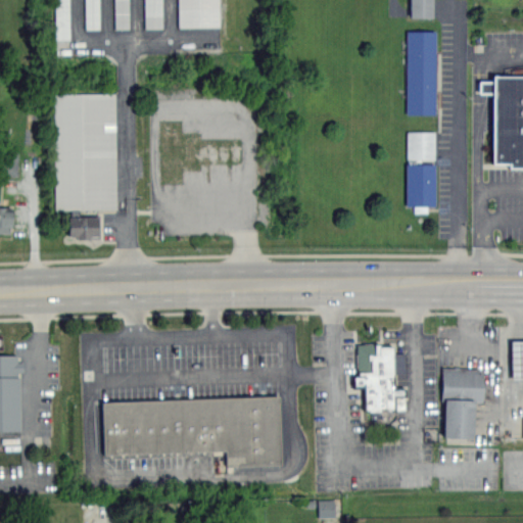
[(67,0),(53,0),(53,40),(68,40),(67,0)]
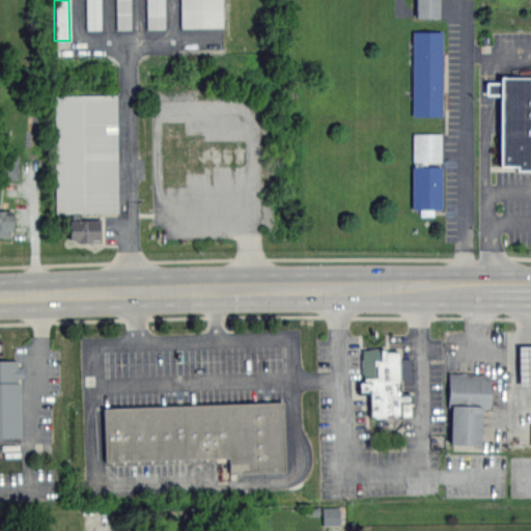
[(85,0),(86,30),(101,30),(100,0),(85,0)]
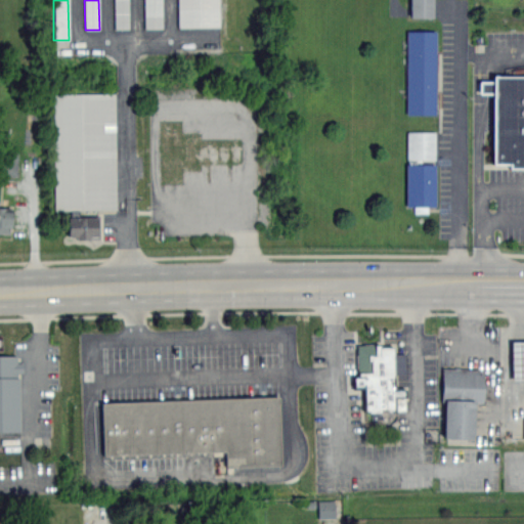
[(128,0),(114,0),(115,29),(129,29),(128,0)]
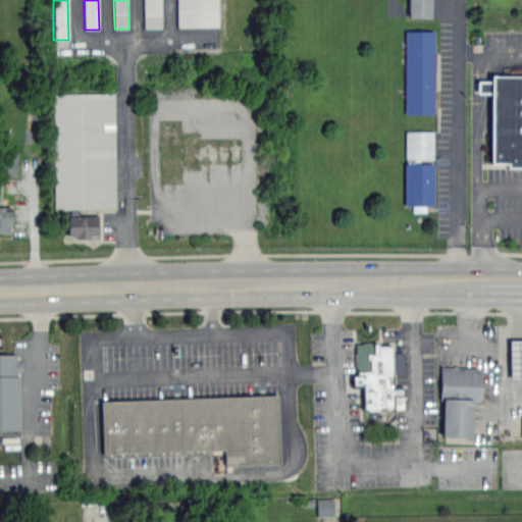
[(144,0),(145,29),(161,29),(161,0),(144,0)]
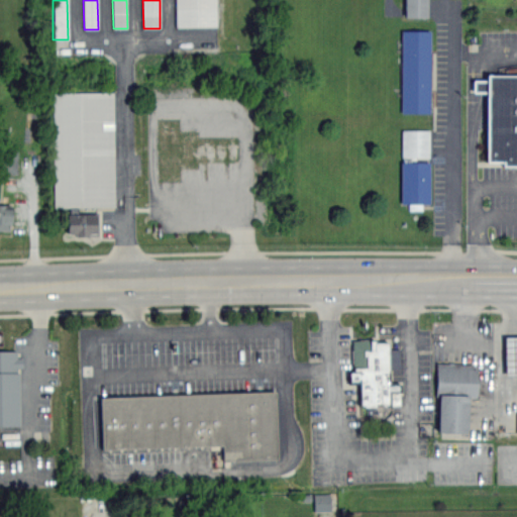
[(216,0),(176,0),(177,27),(217,26),(216,0)]
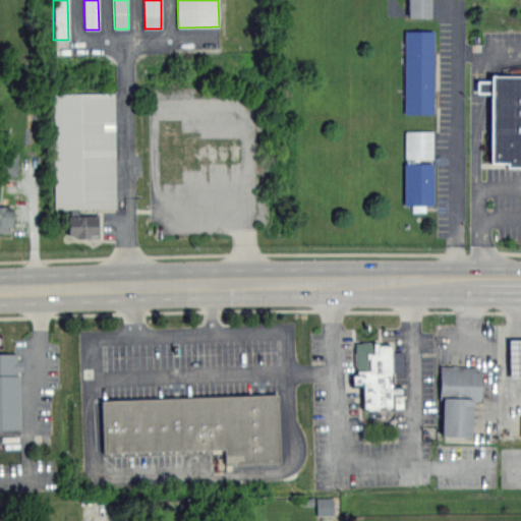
[(431,0),(408,0),(408,19),(432,19),(431,0)]
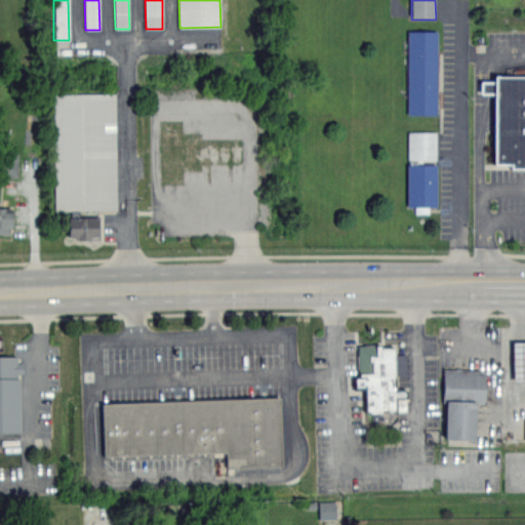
[(407,115),(438,115),(439,31),(408,31),(407,115)]
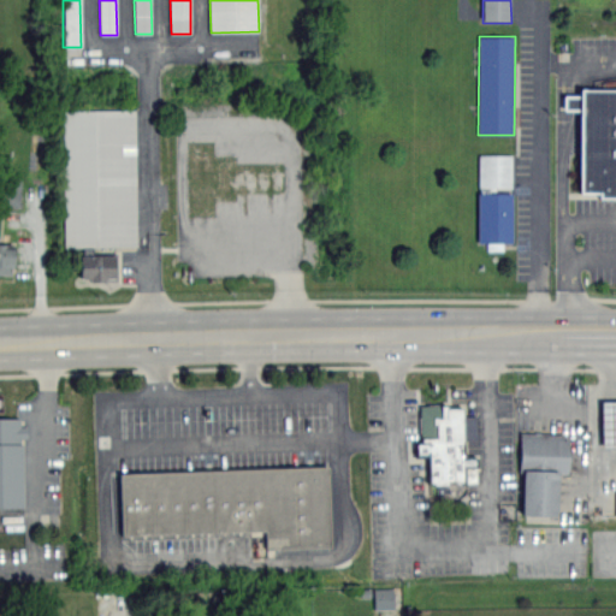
[(615,88),(615,197),(597,197),(598,191),(578,191),(579,108),(564,108),(564,95),(579,95),(579,88),(615,88)]
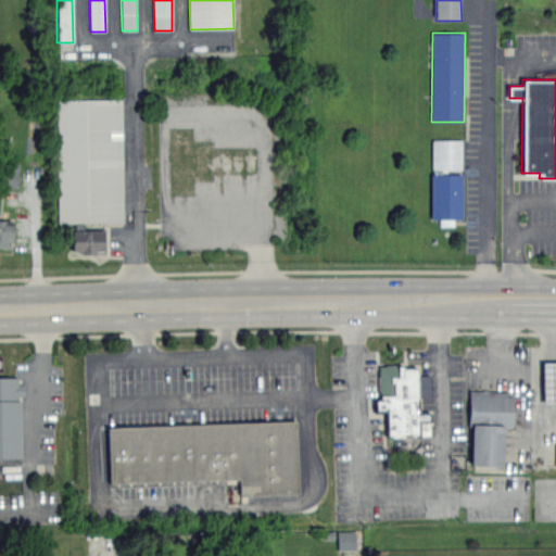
[(83,224),(83,230),(104,230),(104,252),(81,253),(81,251),(73,251),(72,224),(58,224),(57,99),(122,99),(123,223),(83,224)]
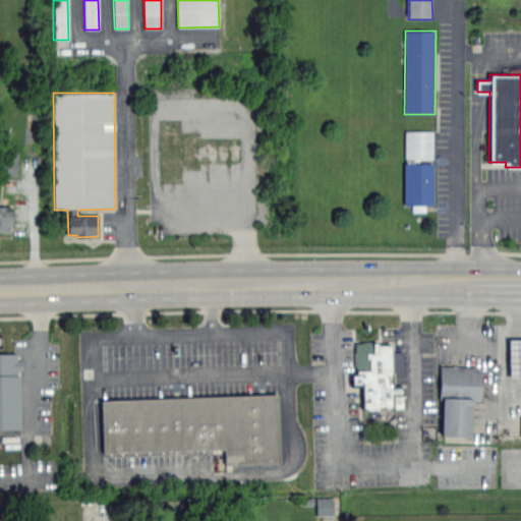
[(424,208),(412,208),(412,204),(404,204),(405,164),(413,164),(413,158),(405,158),(405,131),(431,131),(431,158),(418,158),(418,164),(430,164),(430,204),(424,204),(424,208)]
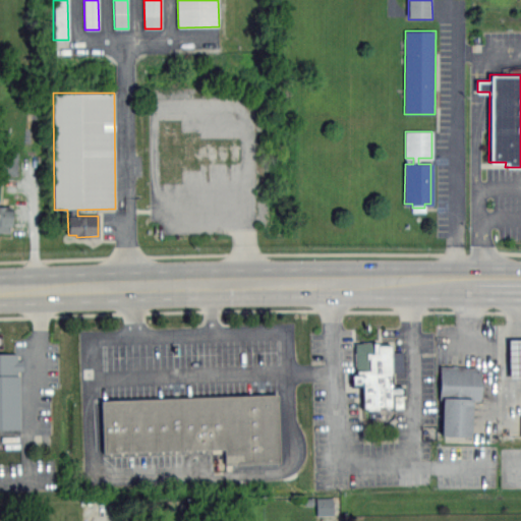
[(18,175),(17,152),(2,153),(3,175),(18,175)]
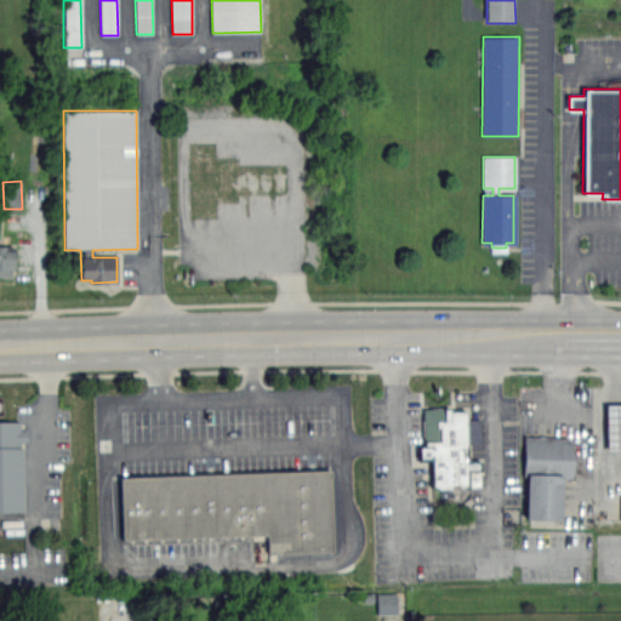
[(11,278),(0,277),(0,246),(13,246),(11,278)]
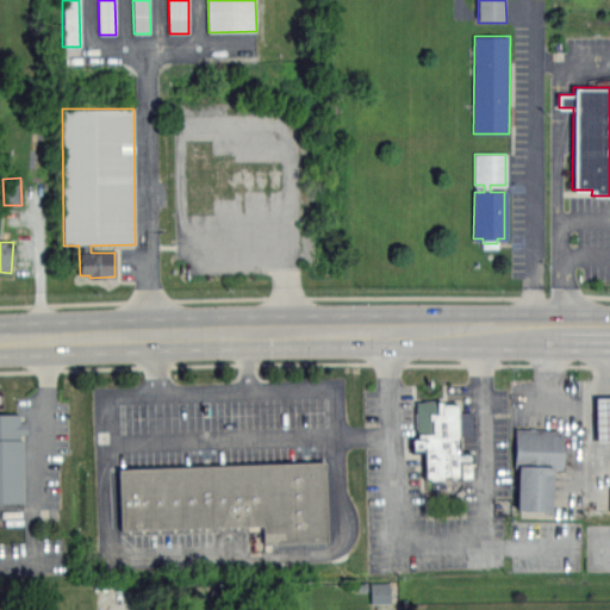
[(609,394),(595,394),(595,440),(609,440),(609,394)]
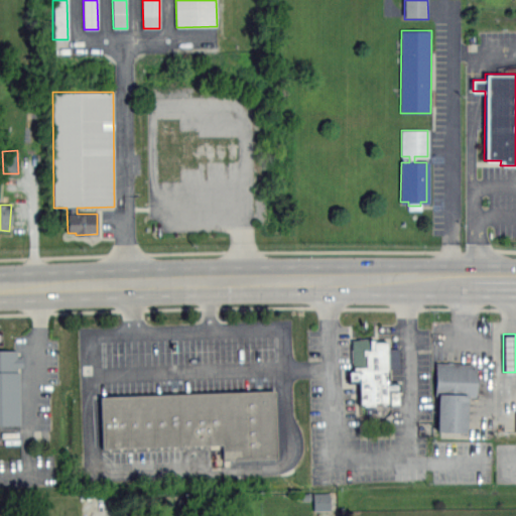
[(386,338),(351,339),(352,381),(359,381),(360,405),(396,404),(396,383),(387,384),(387,367),(399,367),(398,349),(387,349),(386,338)]
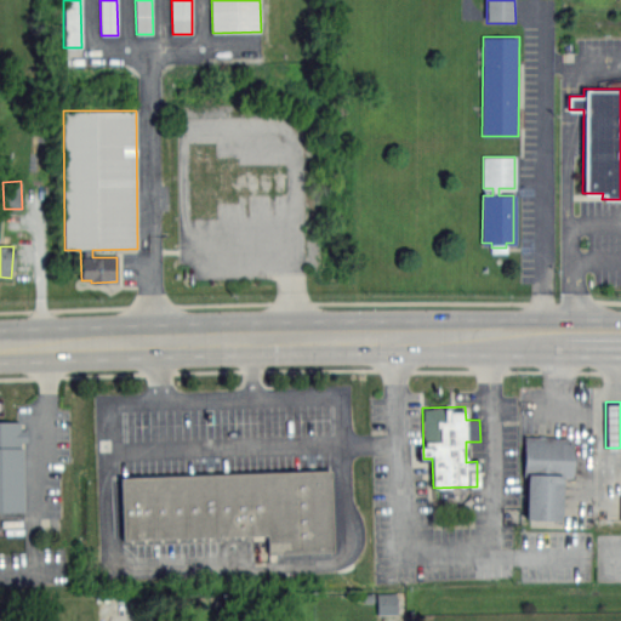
[(0,512),(26,512),(24,419),(18,419),(0,419),(0,512)]
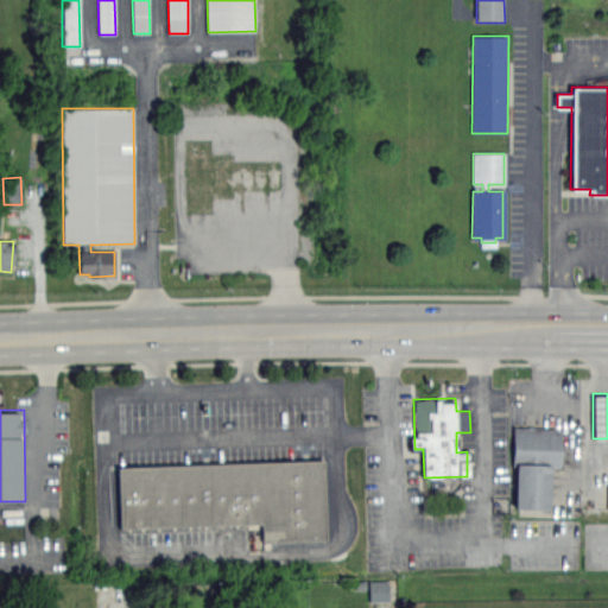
[(512,508),(519,508),(552,508),(553,466),(563,466),(563,426),(513,426),(512,508)]
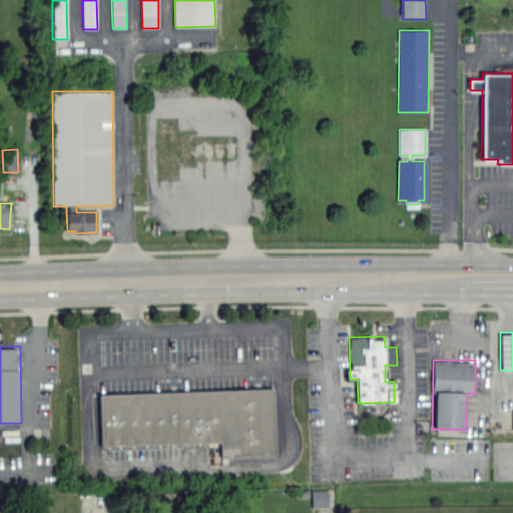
[(99,391),(100,444),(220,442),(221,456),(275,456),(274,388),(99,391)]
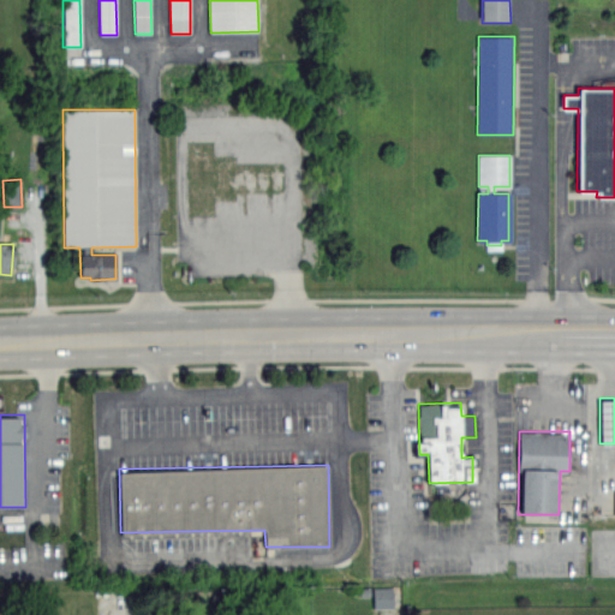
[(394,587),(375,587),(375,605),(394,605),(394,587)]
